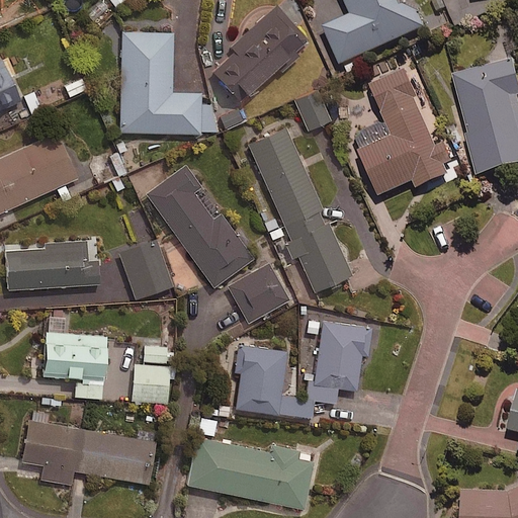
[(107,0),(114,9),(126,1),(126,0),(107,0)]
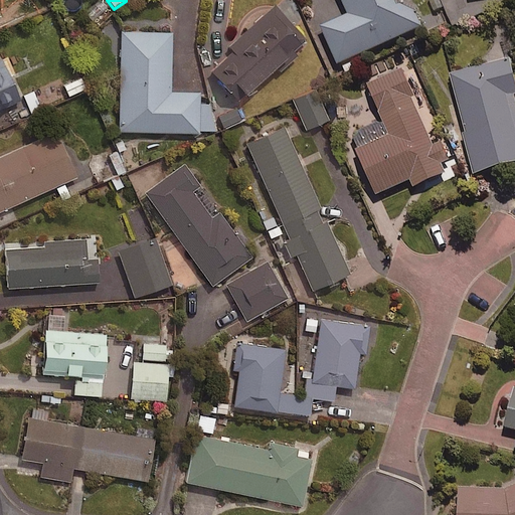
[(342,0),(351,17),(323,30),(340,67),(421,30),(407,1),(398,5),(395,0),(342,0)]
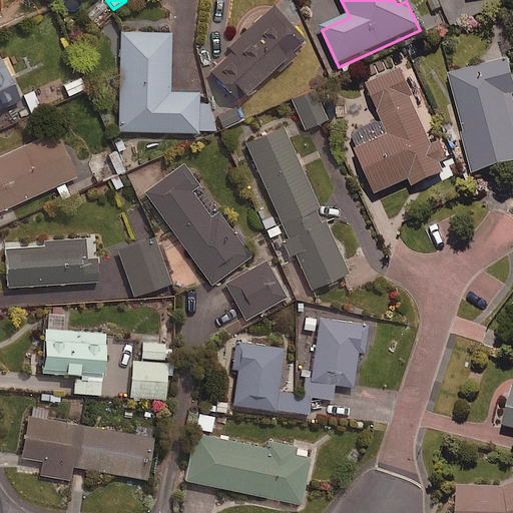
[(298,57),(293,51),(305,41),(273,6),(229,46),(233,51),(210,72),(242,106),(298,57)]
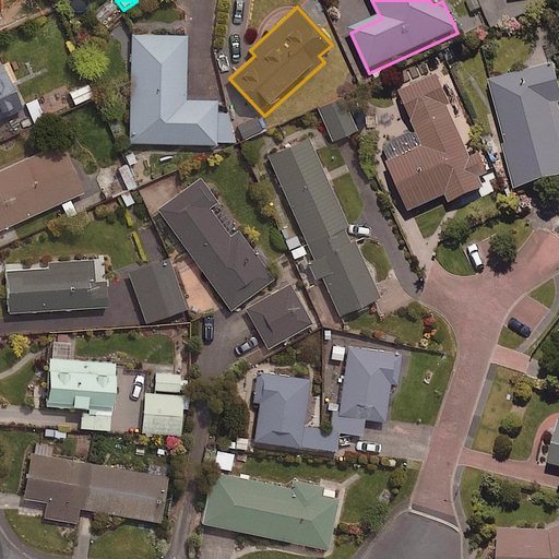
[(186,36),(131,35),(130,143),(230,144),(232,113),(216,113),(216,102),(185,100),(186,36)]
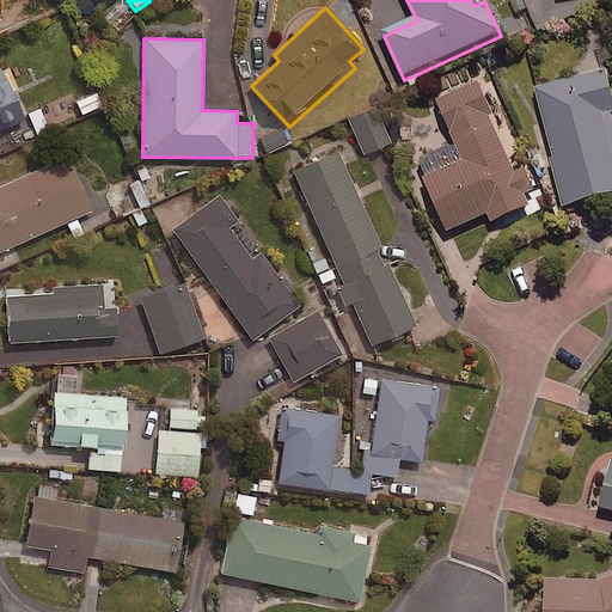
[(0,129),(23,120),(0,66),(0,129)]
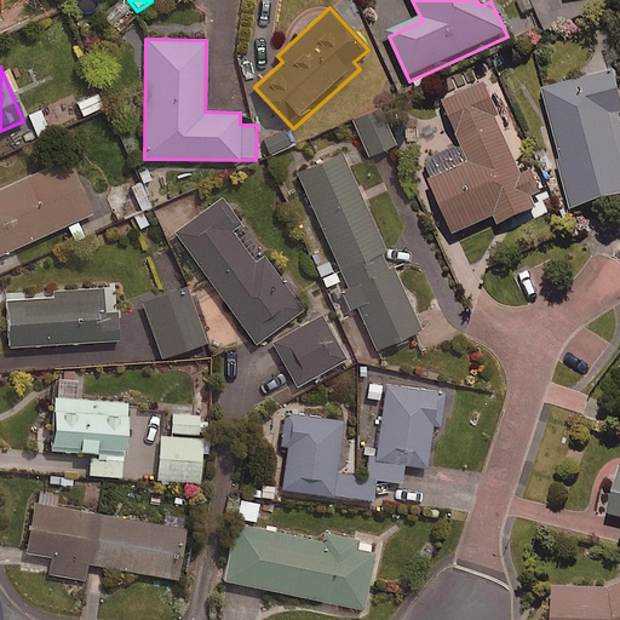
[(619,85),(618,75),(545,91),(573,212),(619,200),(619,85)]
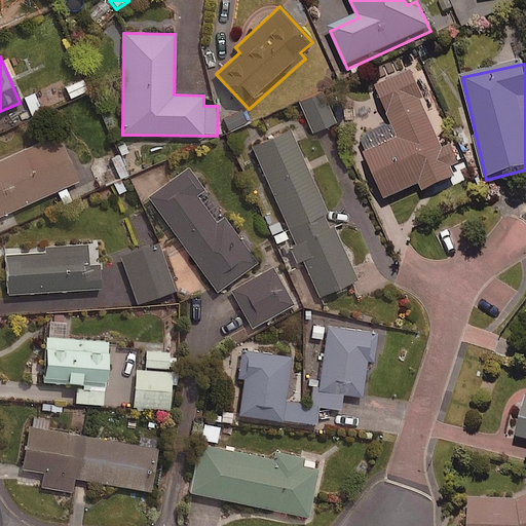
[(459,179),(414,73),(377,88),(400,141),(366,155),(385,201),(420,186),(423,193),(459,179)]
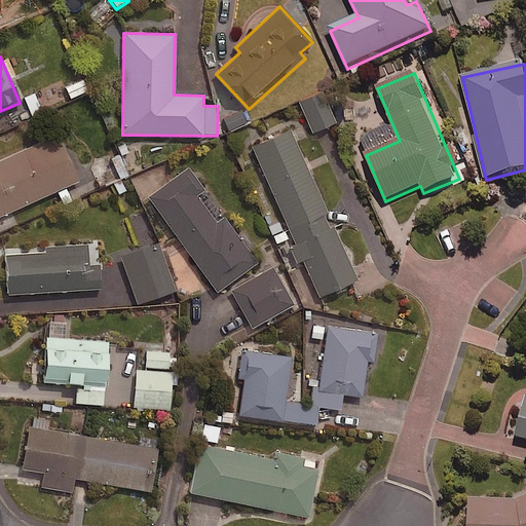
[(335,123),(323,92),(300,101),(311,133),(335,123)]
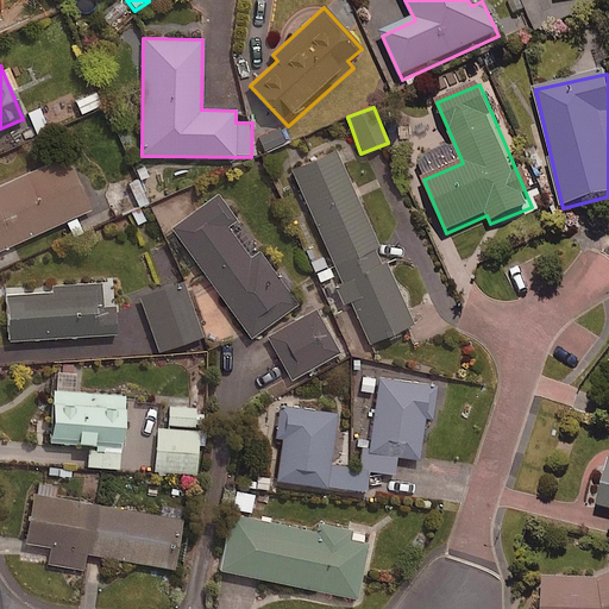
[(49,131),(41,108),(26,113),(35,136),(49,131)]
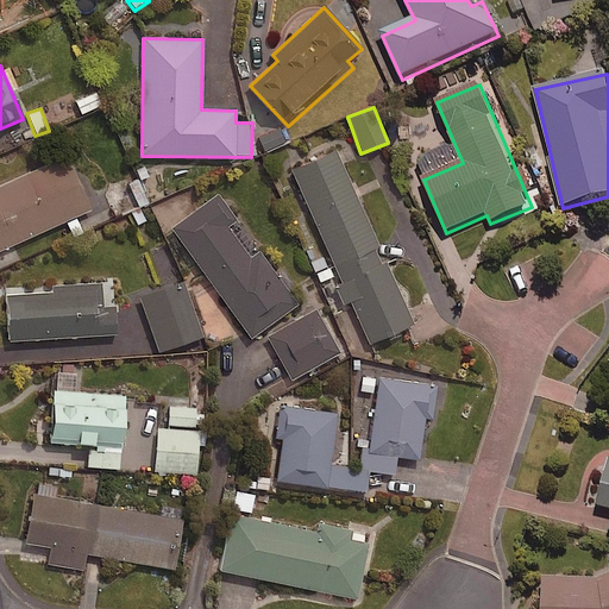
[(288,140),(281,127),(258,139),(265,151),(288,140)]
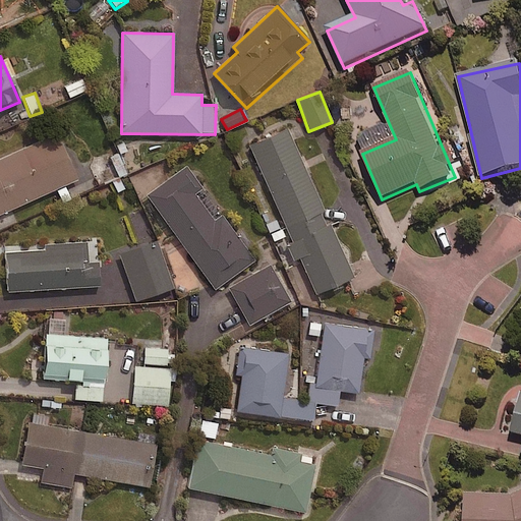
[(250,147),(292,243),(286,246),(293,263),(299,259),(315,295),(352,279),(287,130),(250,147)]
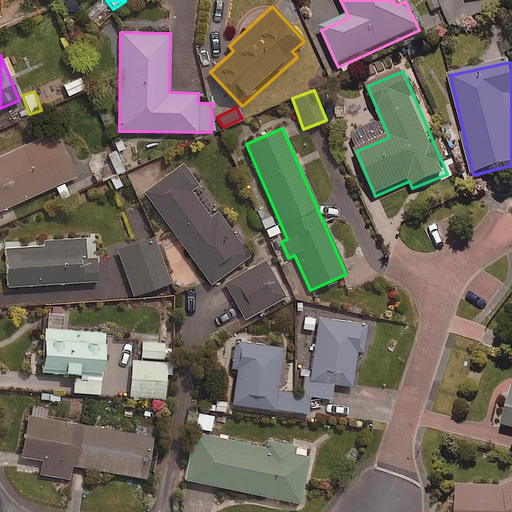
[(0,210),(76,177),(56,133),(0,157),(0,210)]
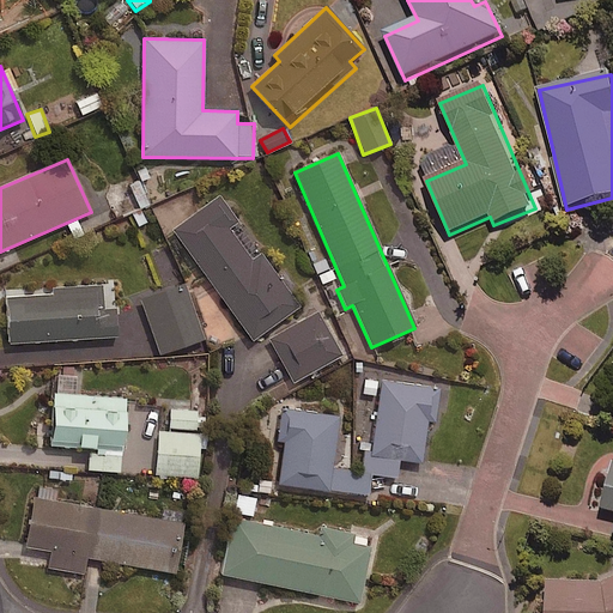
[(151,202),(139,176),(126,181),(138,208),(151,202)]
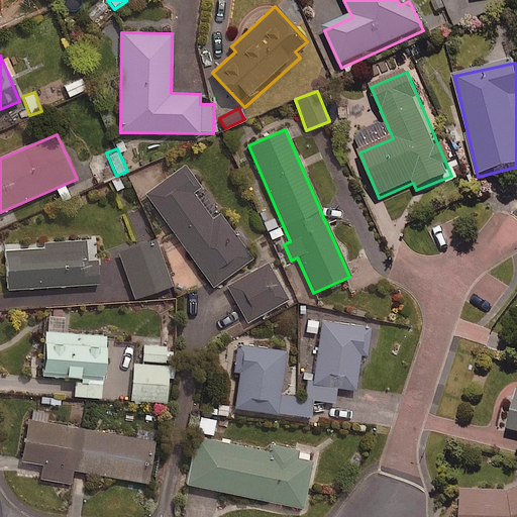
[(199,187),(185,168),(146,194),(212,287),(251,260),(232,233),(230,235),(220,221),(215,225),(192,192),(199,187)]
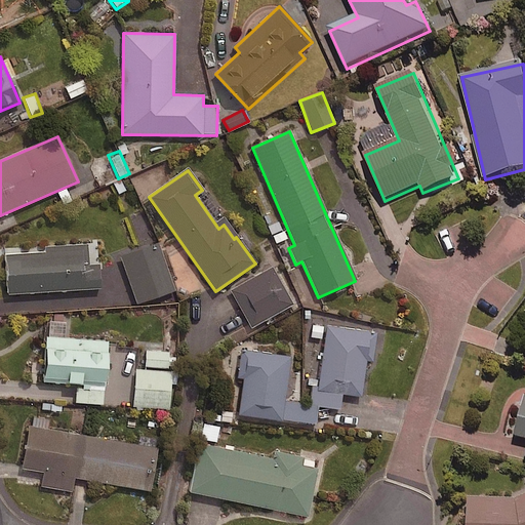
[(159,242),(120,255),(136,303),(175,289),(159,242)]
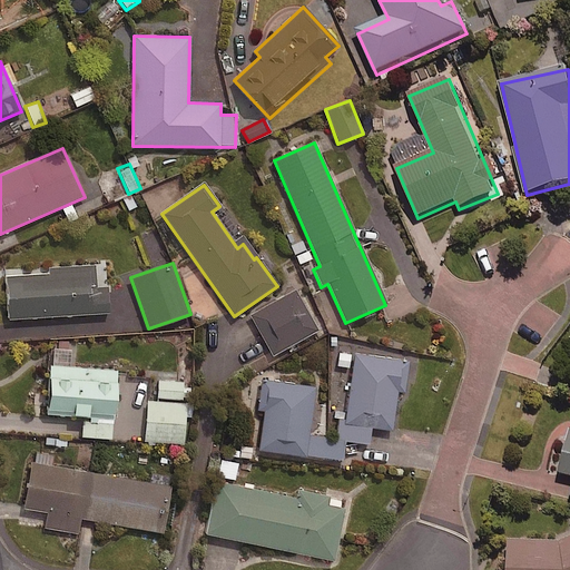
[(7,277),(10,321),(109,312),(107,285),(96,286),(95,265),(49,268),(49,274),(7,277)]
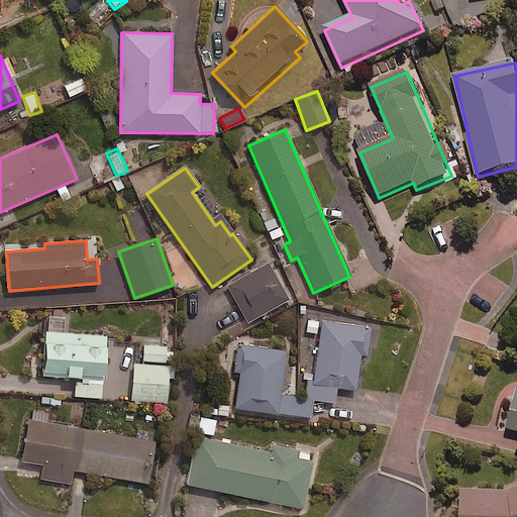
[(287,300),(267,265),(227,287),(247,322),(287,300)]
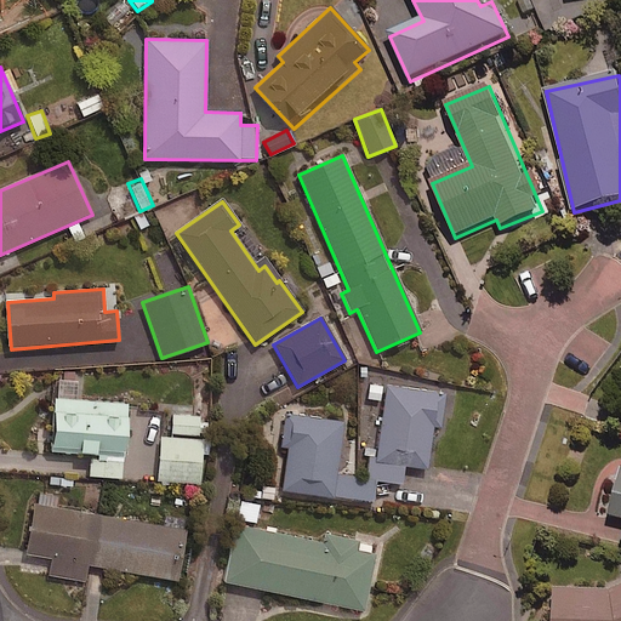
[(445,393),(385,387),(377,459),(369,457),(366,477),(337,474),(343,421),(273,414),(271,444),(289,446),(284,491),(372,501),(375,480),(402,483),(403,466),(428,468),(432,426),(442,427),(445,393)]
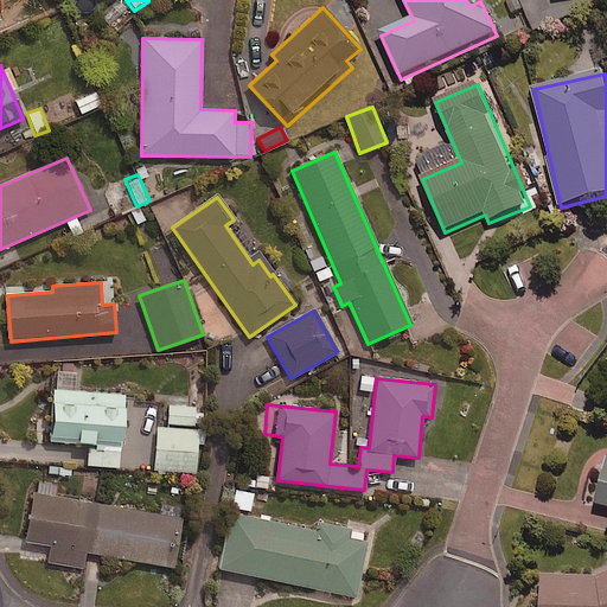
[(125,394),(53,389),(50,441),(89,443),(88,465),(120,467),(125,394)]
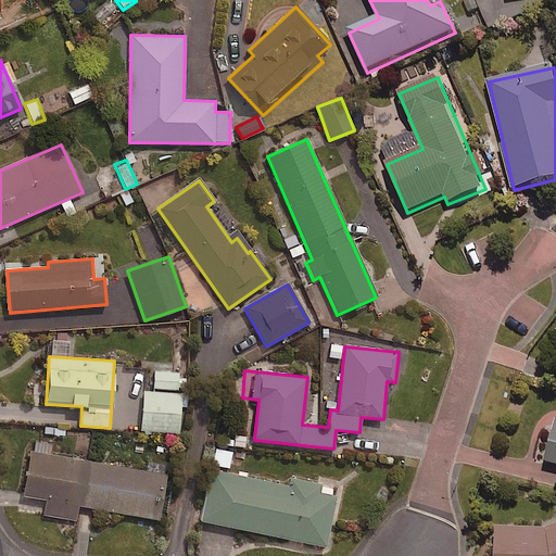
[(178,432),(181,371),(154,369),(153,390),(143,389),(141,430),(178,432)]
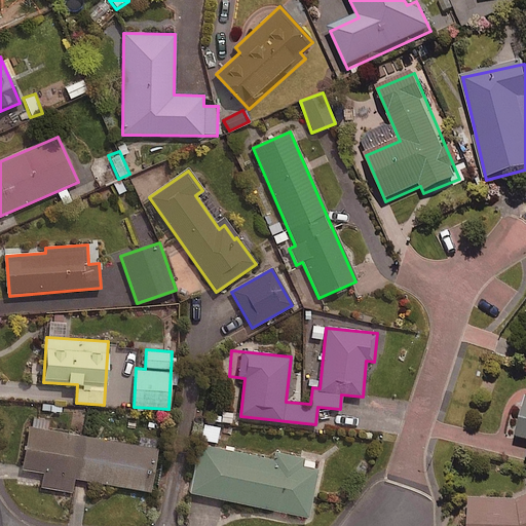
[(157,449),(30,427),(23,468),(45,473),(42,487),(72,492),(74,479),(150,491),(157,449)]
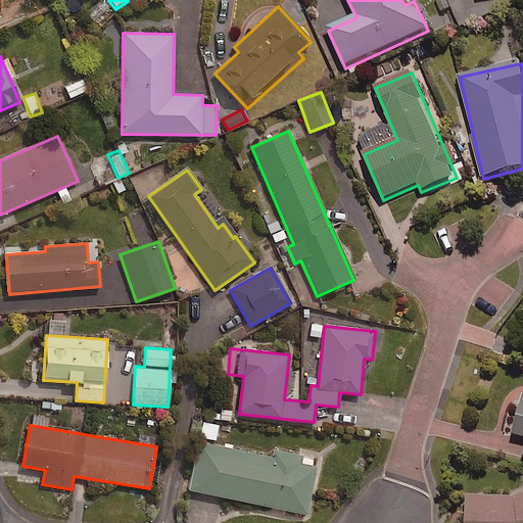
[(276,459),(200,443),(191,490),(306,515),(317,468),(300,464),(301,457),(277,452),(276,459)]
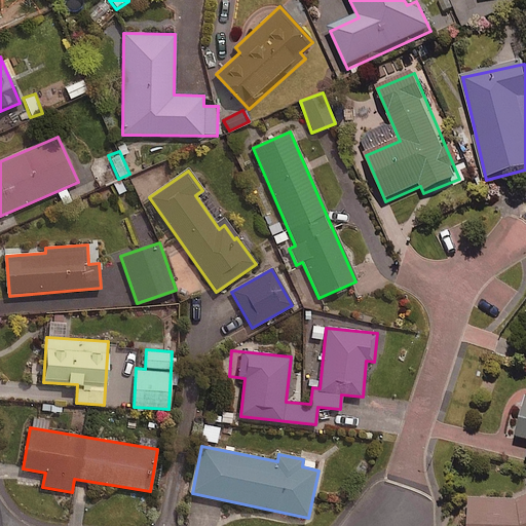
[(525,525),(525,498),(505,505),(504,503),(472,503),(471,525),(525,525)]
